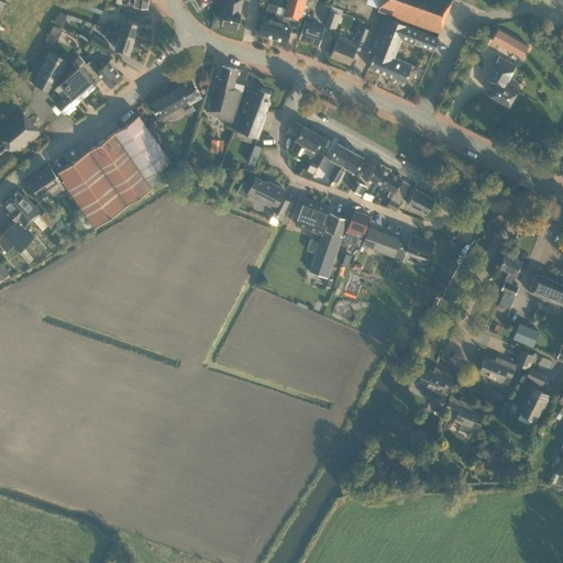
[(94,0),(88,0),(86,8),(101,13),(105,3),(94,0)]
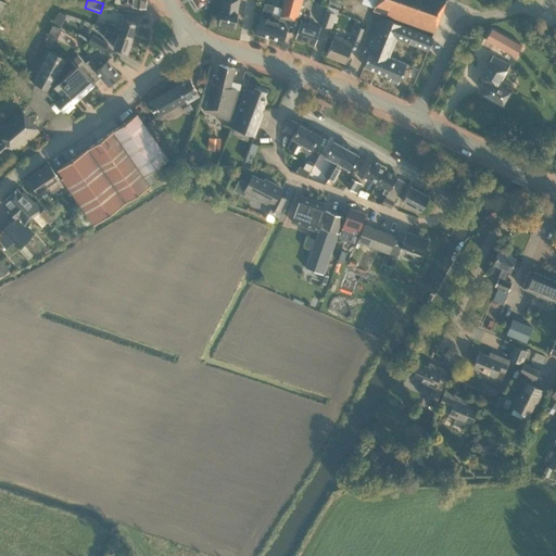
[(223,0),(219,23),(235,26),(239,0),(223,0)]
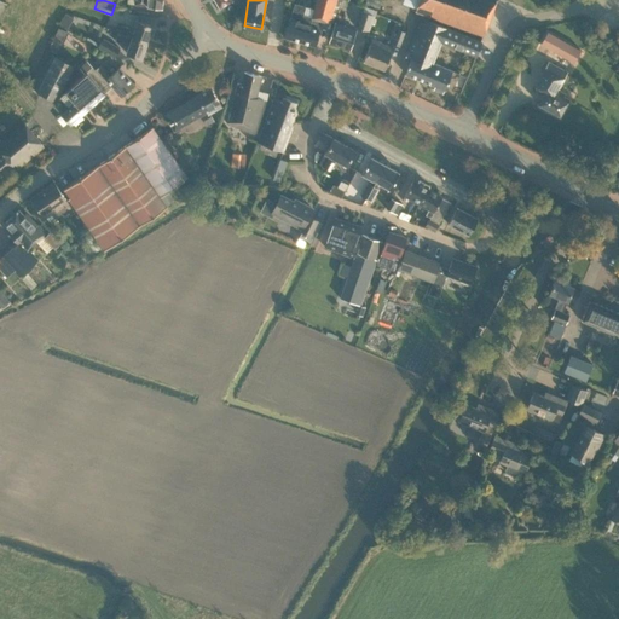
[(290,18),(284,36),(316,45),(319,29),(322,19),(329,22),(330,21),(335,0),(316,0),(316,4),(314,9),(306,6),(295,3),(290,18)]
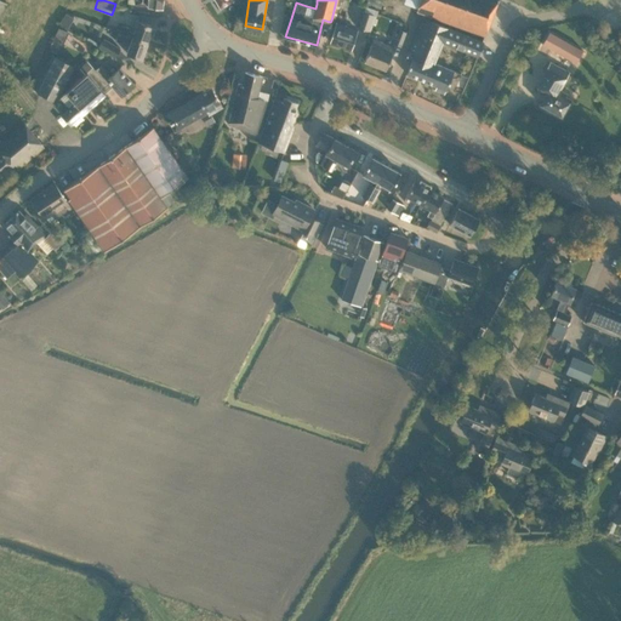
[(497,0),(420,0),(416,11),(485,35),(497,0)]
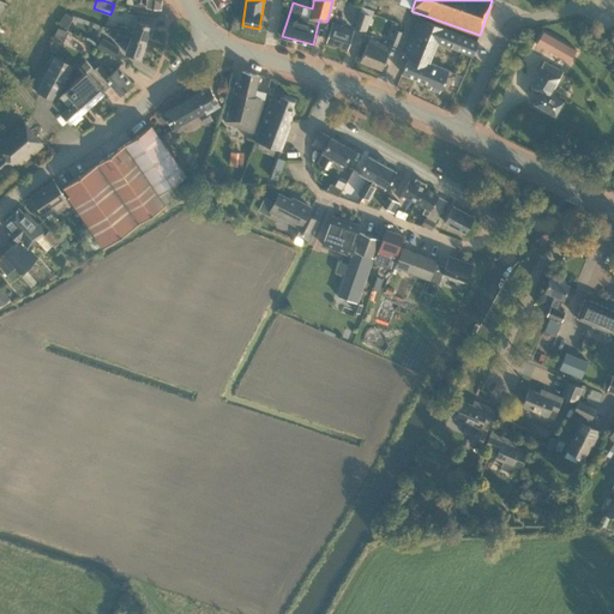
[(365,30),(371,13),(360,10),(354,26),(365,30)]
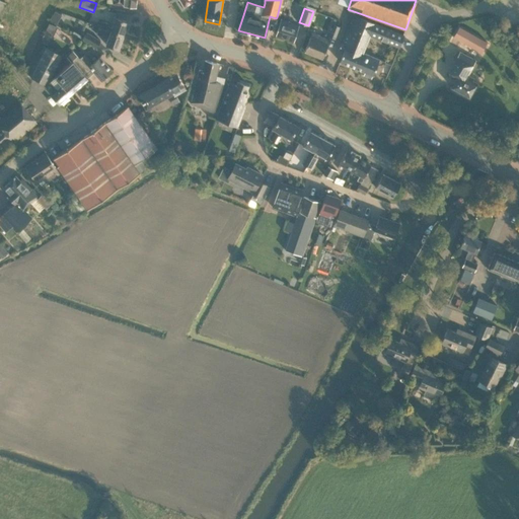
[(56,9),(52,19),(60,22),(64,12),(56,9)]
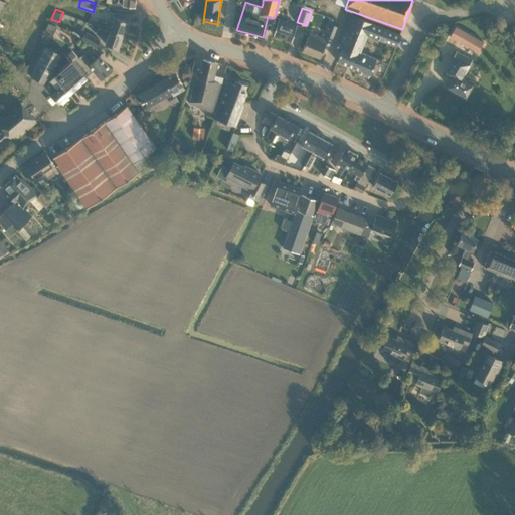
[(400,34),(351,14),(340,43),(339,42),(336,49),(341,51),(337,60),(362,70),(361,73),(368,76),(370,74),(377,58),(360,51),(367,34),(395,46),(400,34)]
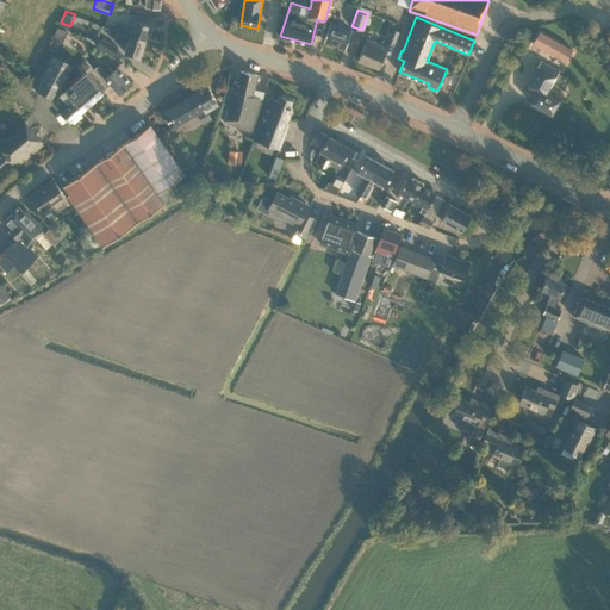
[(150,33),(151,29),(150,27),(150,25),(136,20),(131,32),(128,31),(129,27),(118,24),(116,31),(144,42),(148,33),(150,33)]
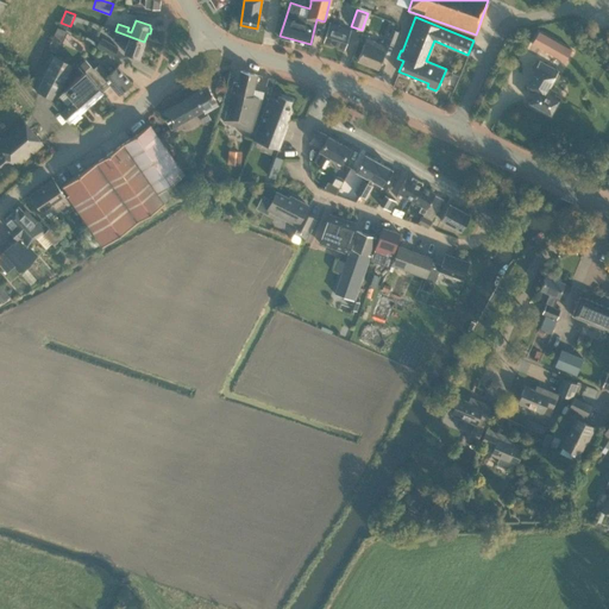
[(324,41),(345,48),(351,30),(340,26),(341,25),(330,22),(324,41)]
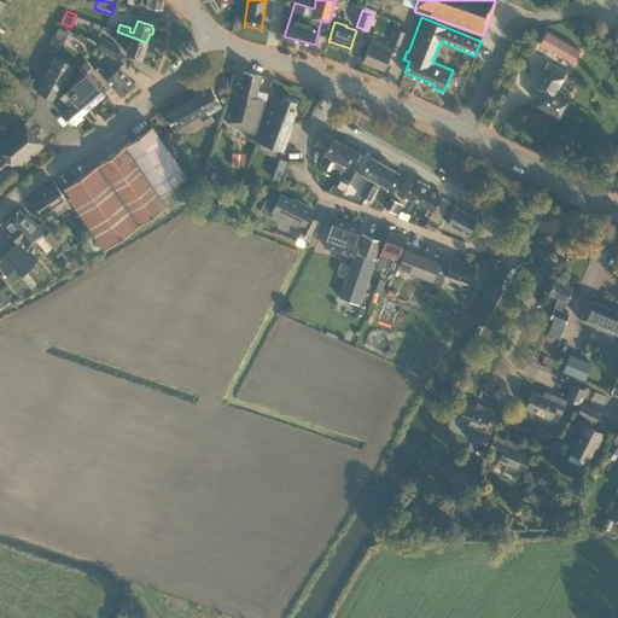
[(58,27),(52,40),(62,45),(68,31),(58,27)]
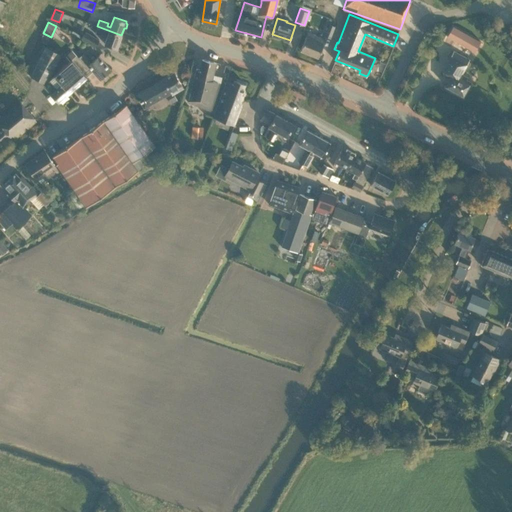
[(324,36),(331,38),(335,26),(329,24),(324,36)]
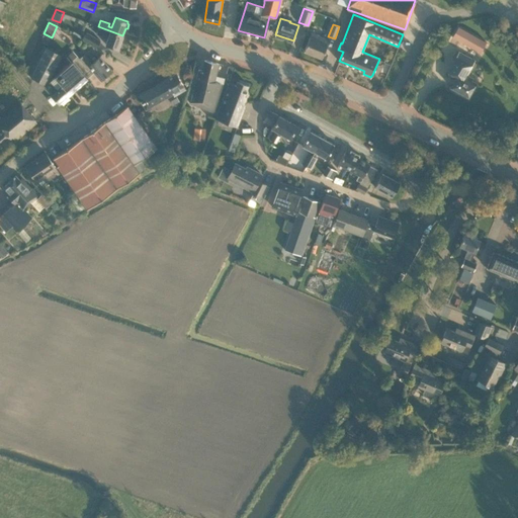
[(118,49),(122,35),(98,26),(96,31),(105,34),(106,32),(109,33),(105,44),(111,46),(111,48),(116,50),(116,48),(118,49)]
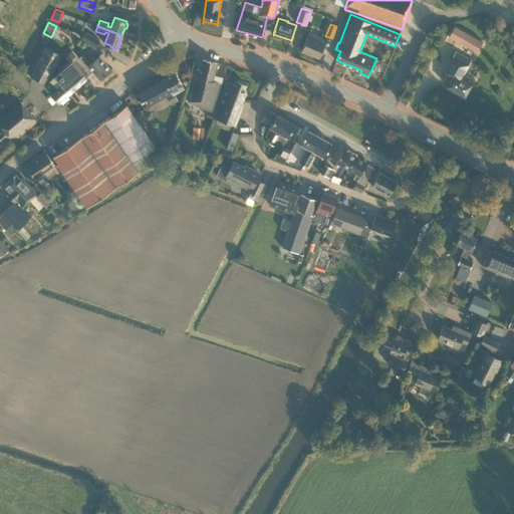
[(483,41),(455,26),(449,36),(477,52),(483,41)]
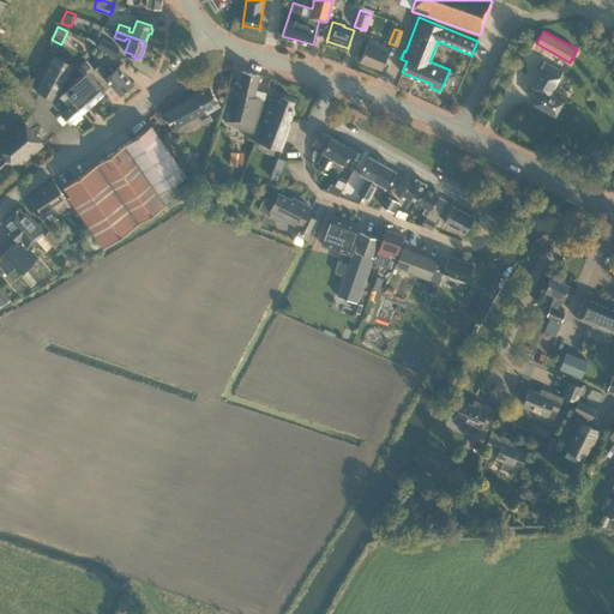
[(379,42),(383,35),(375,32),(373,40),(369,38),(361,60),(381,68),(391,47),(379,42)]
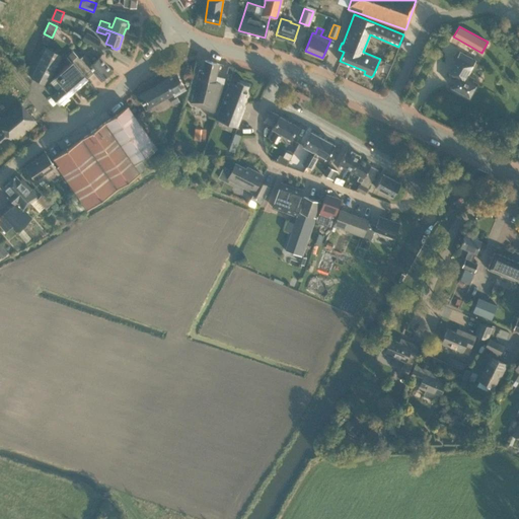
[(82,39),(96,48),(101,41),(86,31),(82,39)]
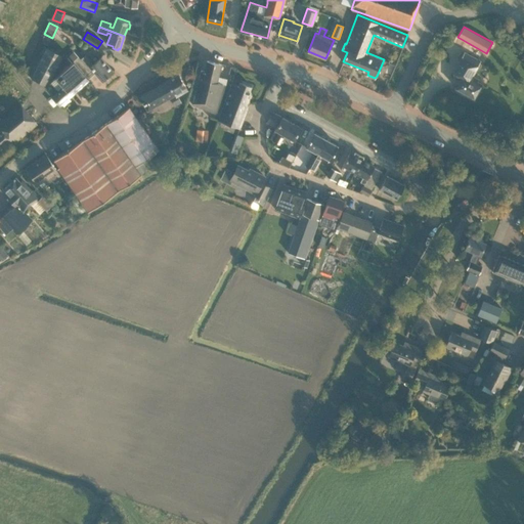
[(62,55),(40,43),(26,72),(31,77),(47,85),(49,82),(62,55)]
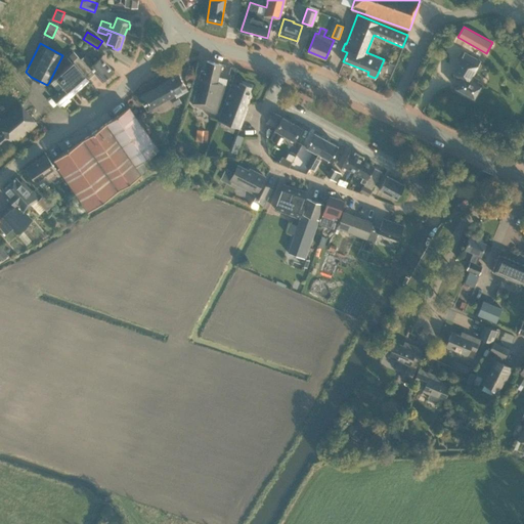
[(480,60),(464,52),(452,73),(463,78),(456,88),(474,97),(482,83),(477,80),(478,78),(473,75),(480,60)]
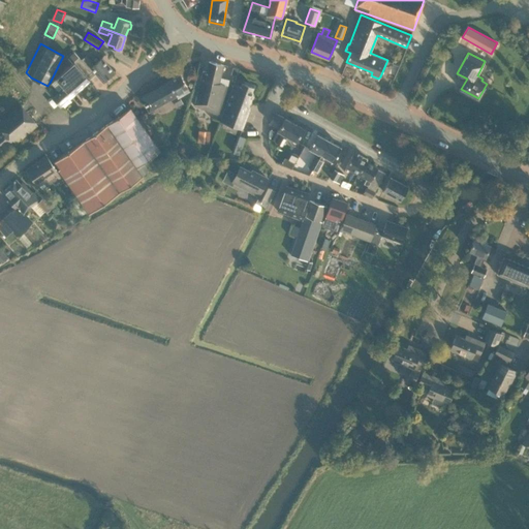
[(74,60),(90,78),(95,73),(103,82),(115,71),(101,57),(100,58),(94,63),(90,59),(86,55),(82,59),(79,57),(74,60)]
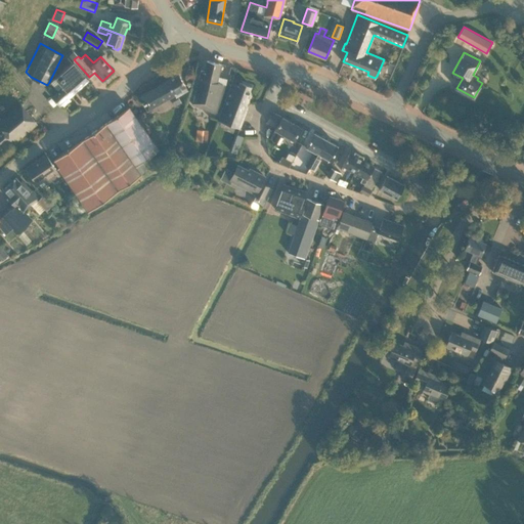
[(47,85),(46,88),(60,104),(88,80),(90,78),(89,77),(74,59),(72,62),(55,77),(49,82),(47,85)]
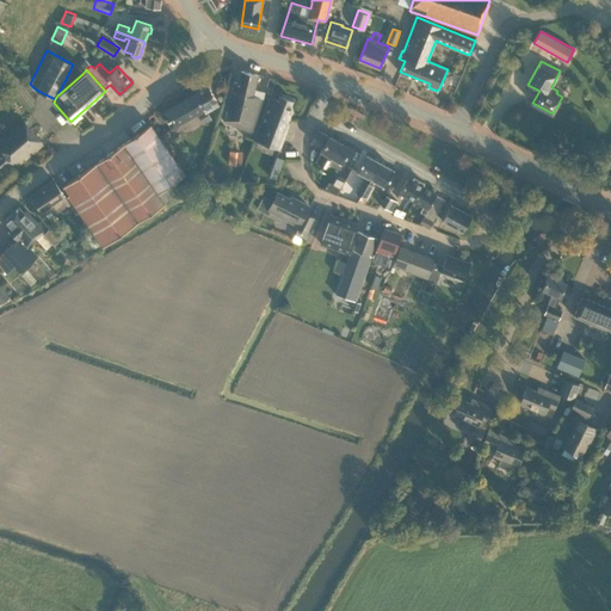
[(258,74),(241,71),(239,82),(234,81),(224,122),(254,130),(264,98),(253,96),(258,74)]
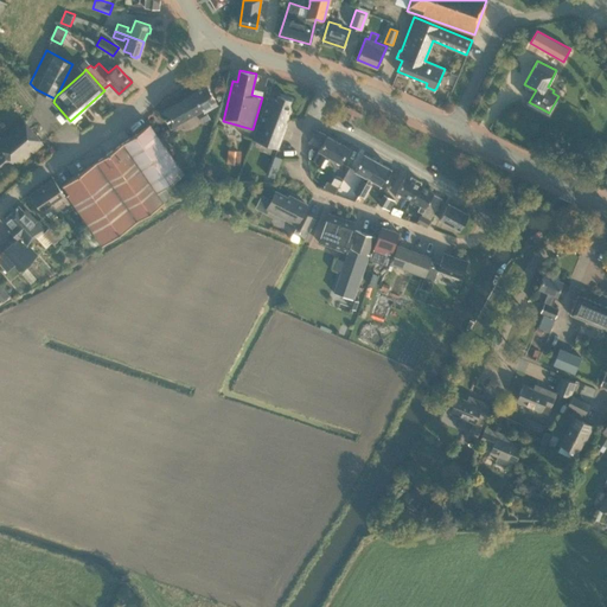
[(217,103),(208,85),(161,112),(171,127),(203,109),(204,112),(217,103)]
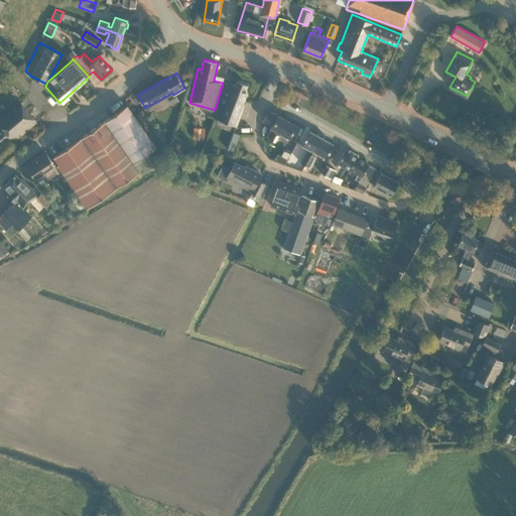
[(247,85),(236,81),(235,84),(229,82),(215,118),(236,126),(245,103),(243,103),(245,96),(243,95),(247,85)]
